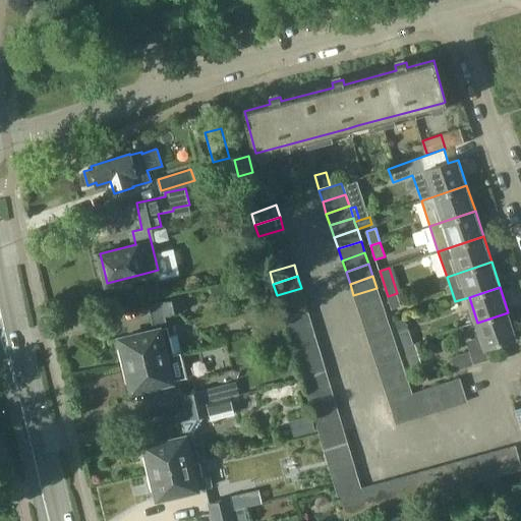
[(304,300),(301,288),(277,295),(280,307),(304,300)]
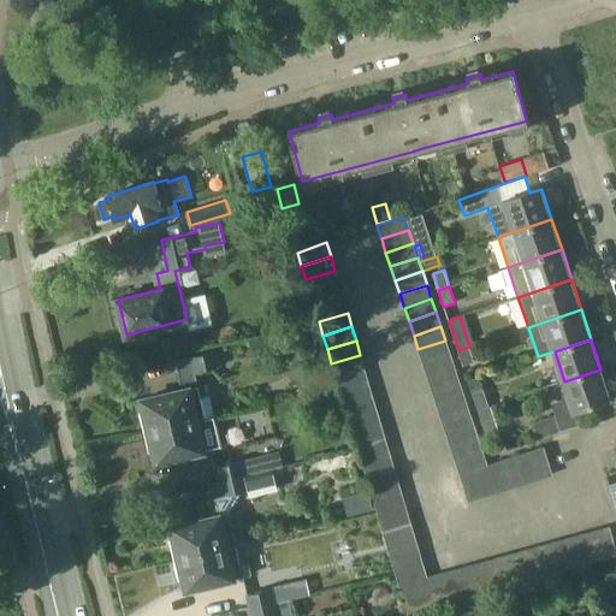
[(450,354),(445,341),(418,349),(422,363),(450,354)]
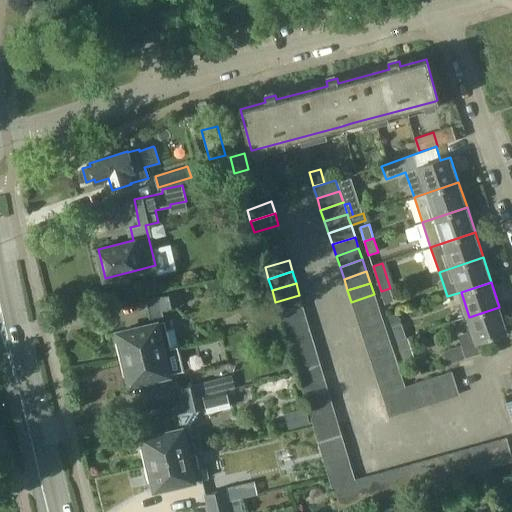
[(390,288),(381,291),(385,305),(395,302),(390,288)]
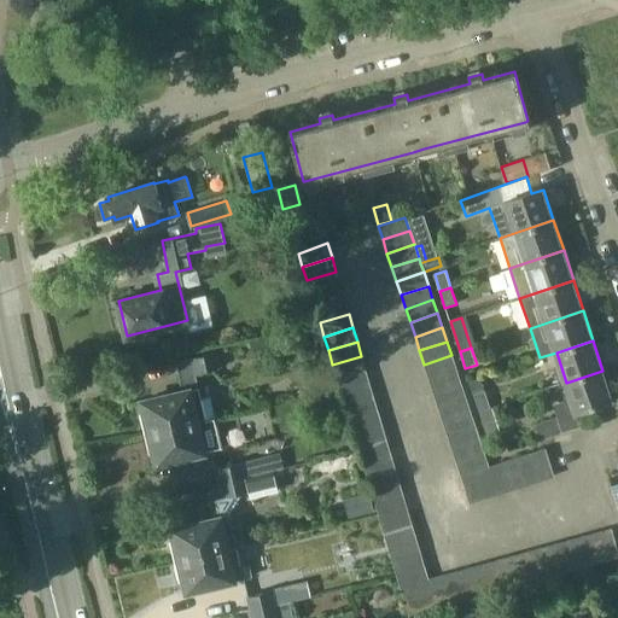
[(145,435),(207,420),(215,418),(210,397),(202,400),(194,374),(220,368),(216,353),(176,362),(184,392),(141,402),(144,413),(140,414),(145,435)]
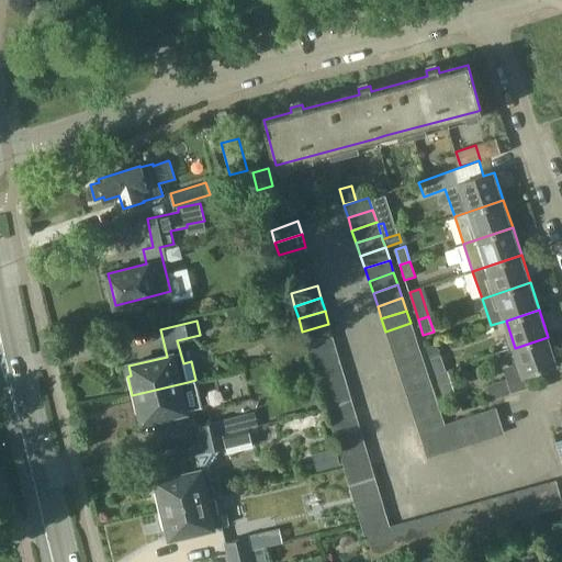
[(411,323),(385,332),(390,344),(415,335),(411,323)]
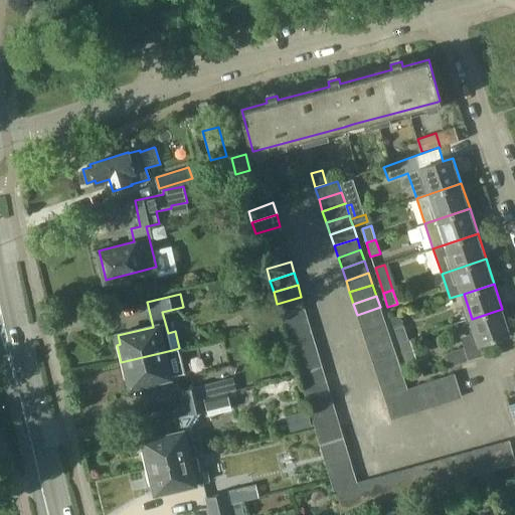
[(301,297),(277,304),(281,316),(305,308),(301,297)]
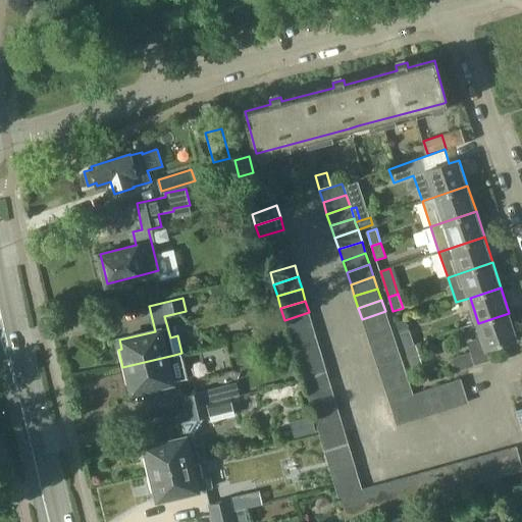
[(385,311),(362,319),(366,330),(389,323),(385,311)]
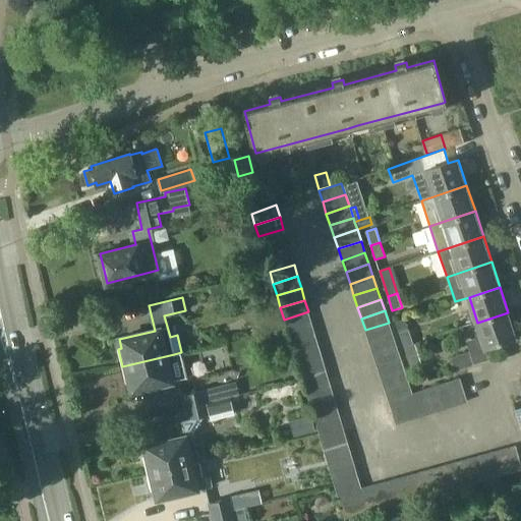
[(308,311),(284,320),(287,331),(311,324),(308,311)]
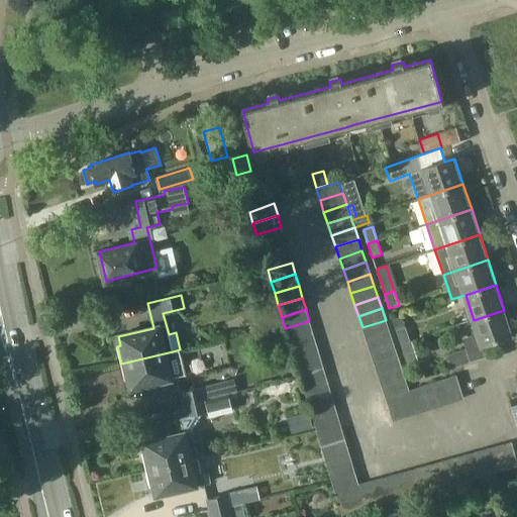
[(504,310),(474,320),(478,333),(462,338),(467,350),(449,356),(453,368),(486,356),(483,345),(512,336),(504,310)]
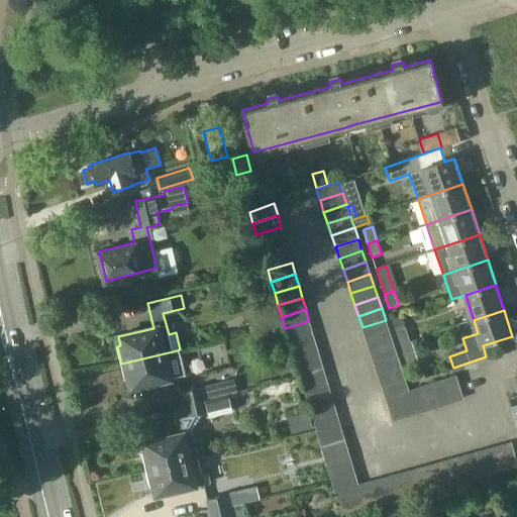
[(270,327),(283,324),(282,318),(268,321),(270,327)]
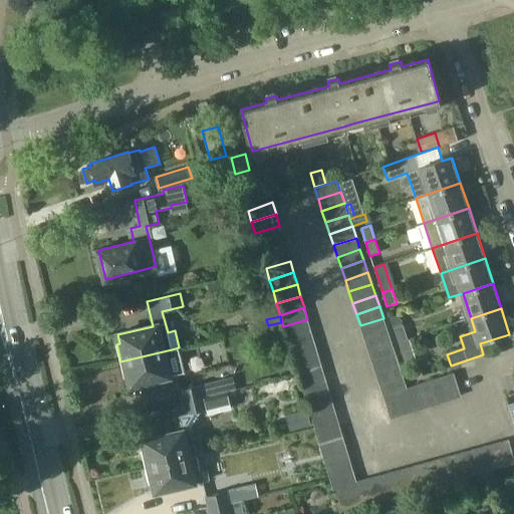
[(383,318),(360,325),(364,337),(387,329),(383,318)]
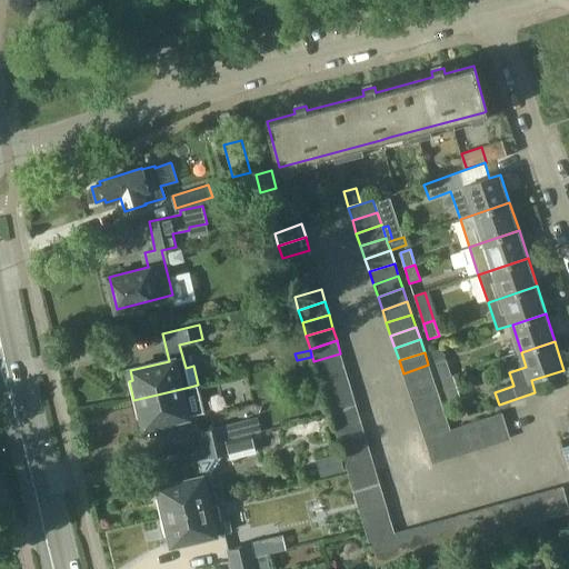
[(340,353),(313,361),(318,375),(345,367),(340,353)]
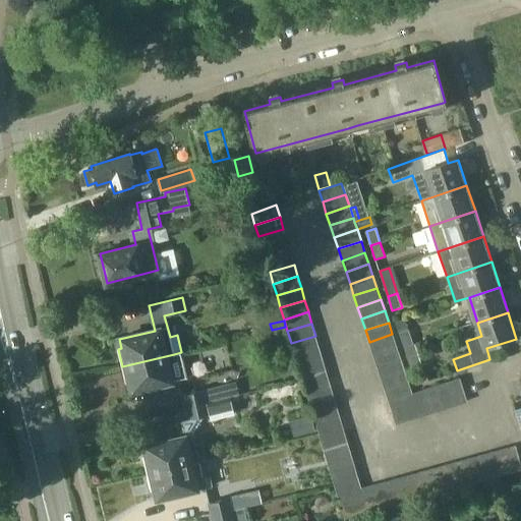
[(409,329),(399,332),(404,347),(413,344),(409,329)]
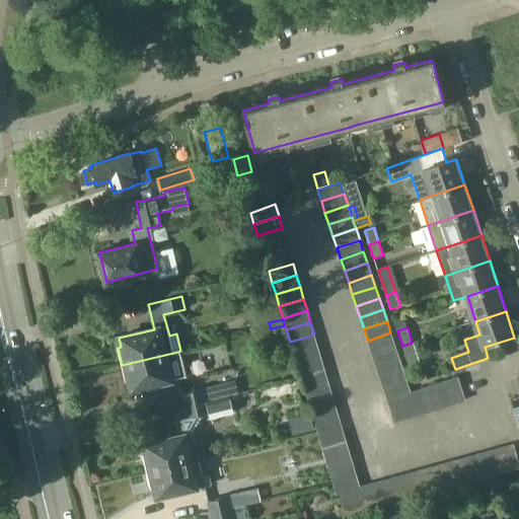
[(394,345),(390,332),(368,341),(372,352),(394,345)]
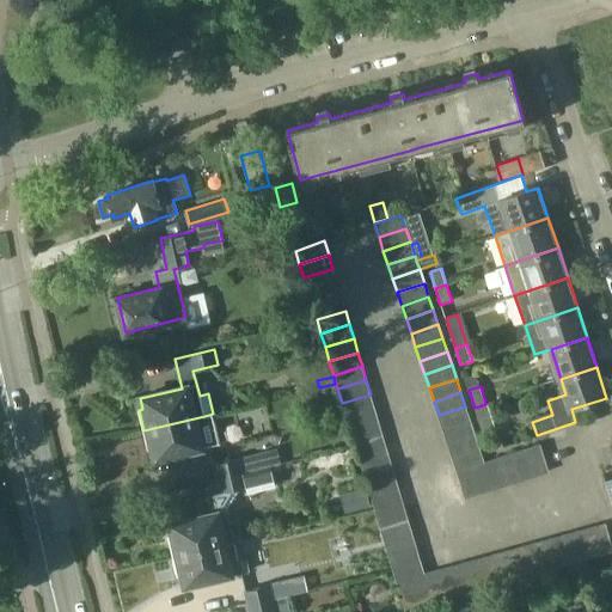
[(371,395),(342,403),(346,416),(374,408),(371,395)]
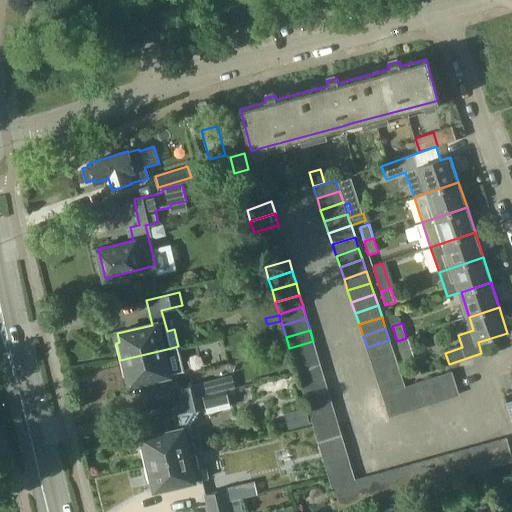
[(400,350),(411,346),(408,338),(397,342),(400,350)]
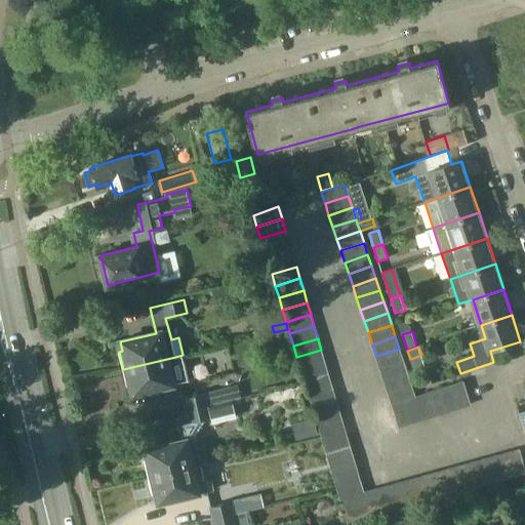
[(403,360),(399,349),(376,356),(380,368),(403,360)]
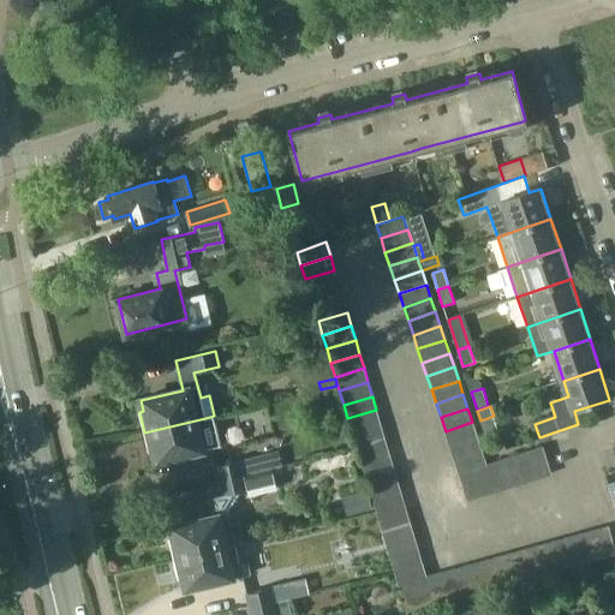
[(376,410),(347,418),(352,433),(381,424),(376,410)]
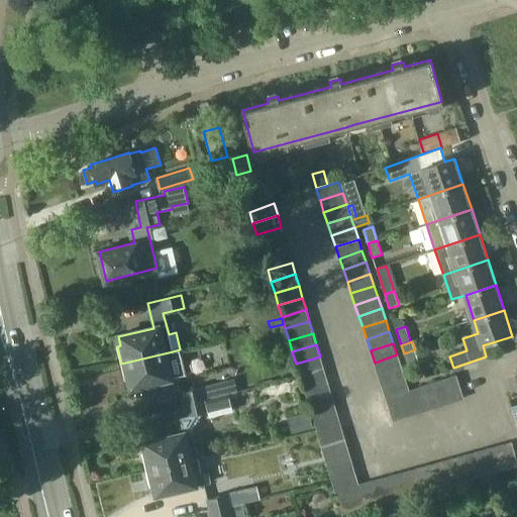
[(173,351),(121,364),(125,381),(129,380),(131,389),(179,378),(173,351)]
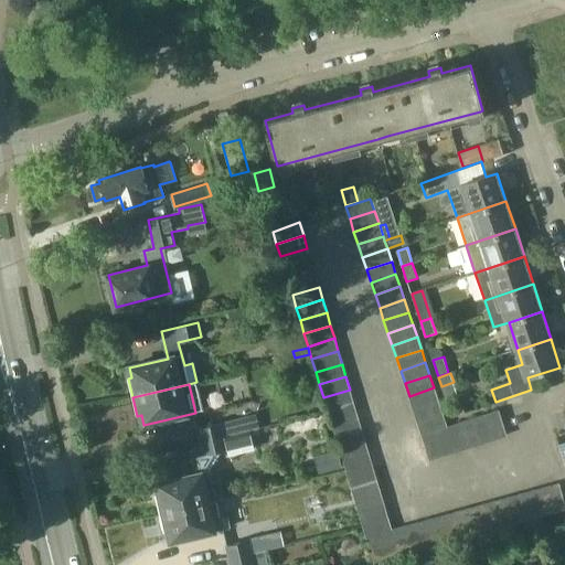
[(438,401),(434,387),(409,396),(413,408),(438,401)]
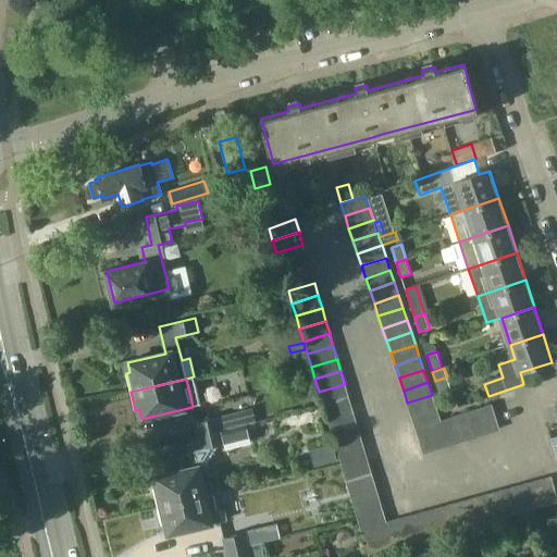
[(348,396),(345,384),(319,392),(322,405),(348,396)]
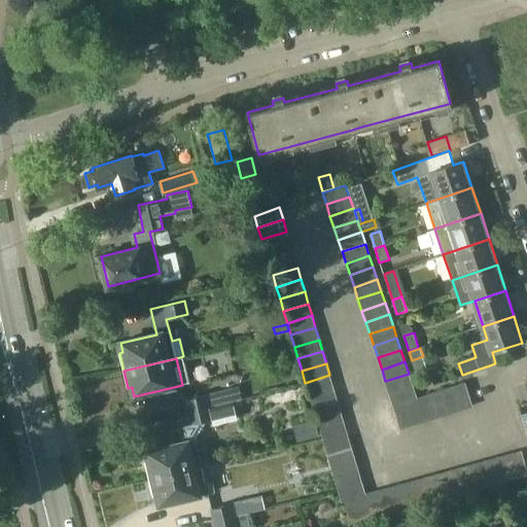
[(413,386),(409,374),(385,381),(389,394),(413,386)]
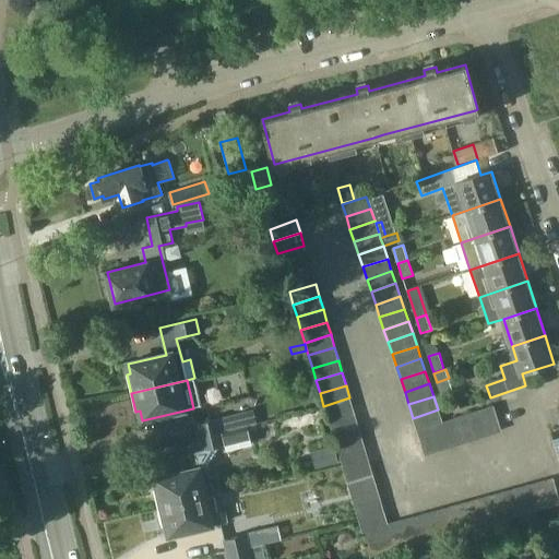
[(354,411),(349,397),(323,406),(328,418),(354,411)]
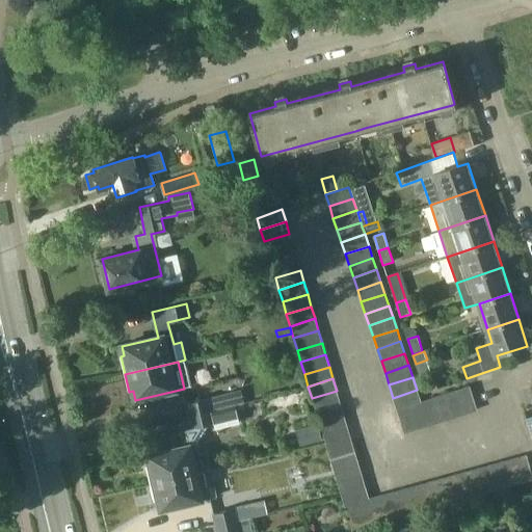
[(457,390),(466,414),(478,409),(470,386),(457,390)]
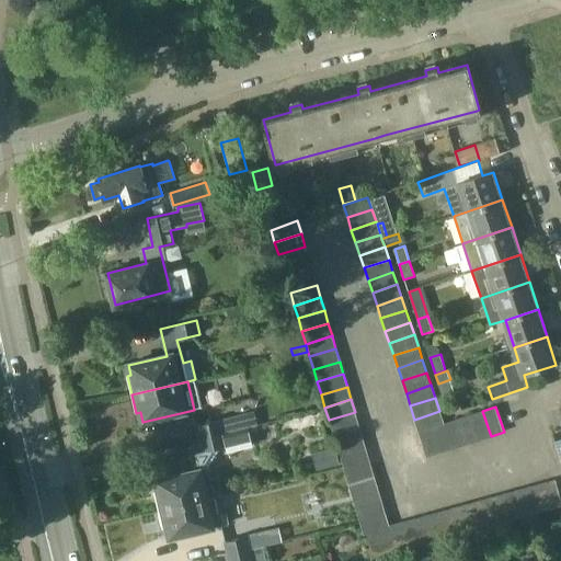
[(201,438),(248,427),(270,422),(266,408),(220,419),(197,425),(201,438)]
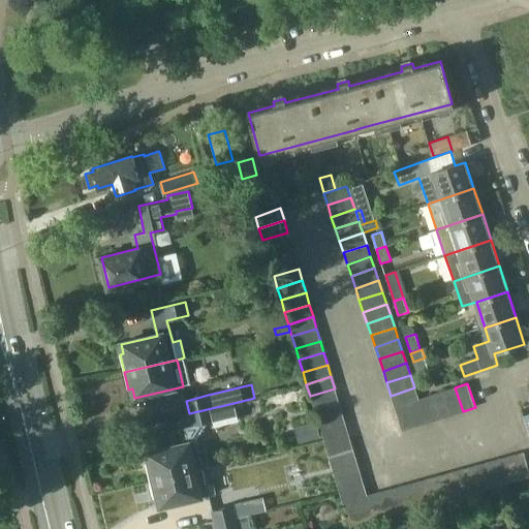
[(414,387),(391,396),(396,408),(407,404),(418,400),(414,387)]
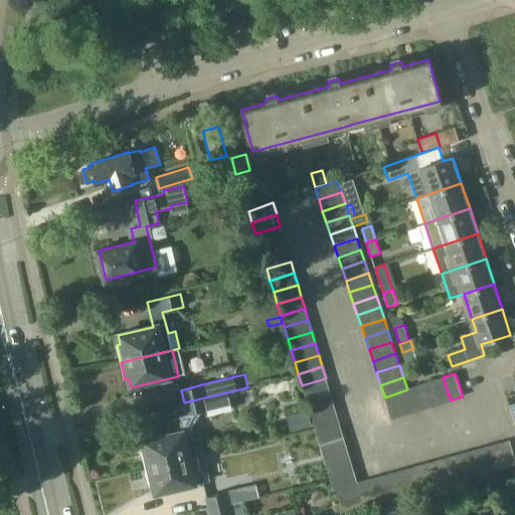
[(451,400),(443,377),(432,381),(439,404),(451,400)]
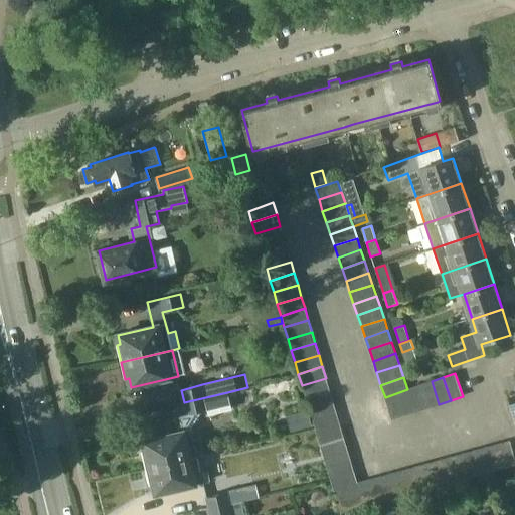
[(329,390),(326,378),(302,385),(305,397),(329,390)]
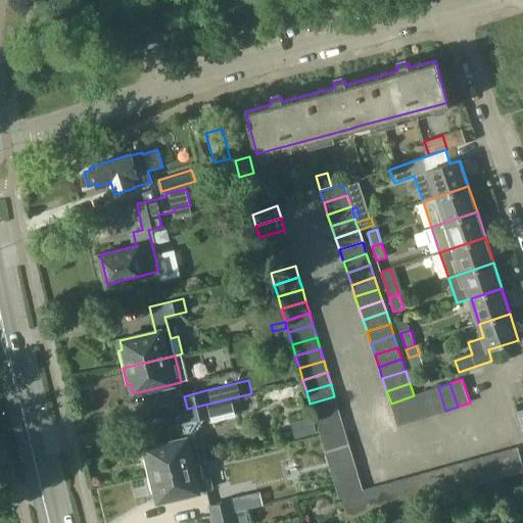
[(445,411),(438,387),(426,391),(434,415),(445,411)]
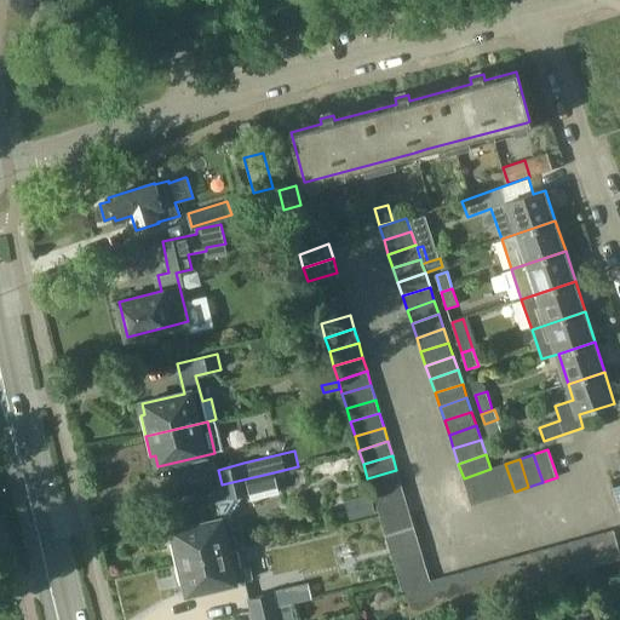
[(515,492),(505,464),(492,469),(500,497),(515,492)]
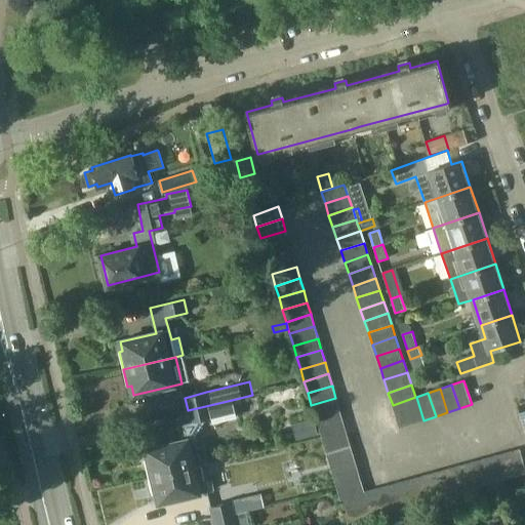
[(416,397),(415,397),(404,401),(412,425),(423,420),(416,397)]
